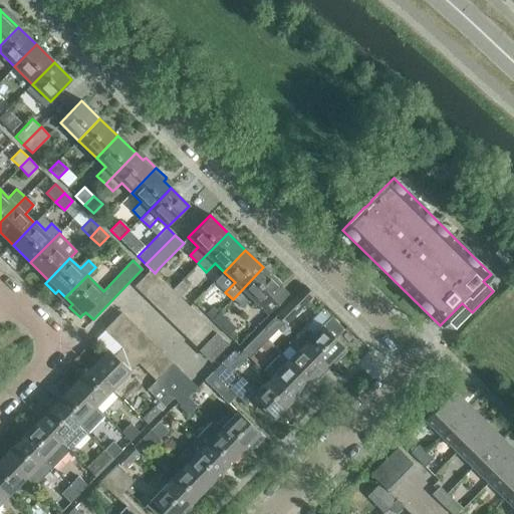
[(251,298),(260,307),(268,315),(288,294),(280,286),(281,285),(263,267),(233,299),(242,308),(251,298)]
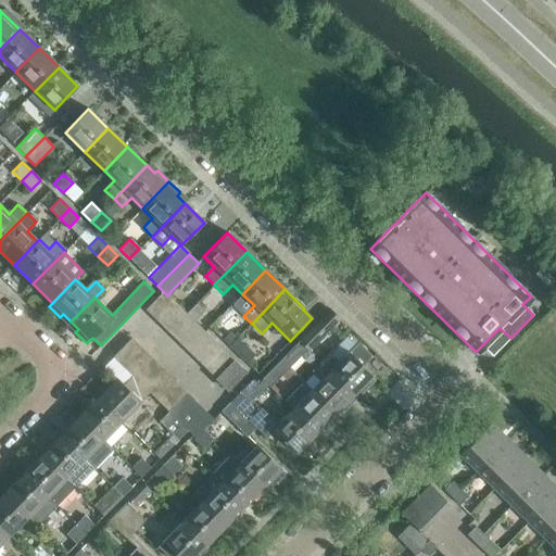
[(172,300),(167,295),(163,291),(144,310),(153,318),(172,300)]
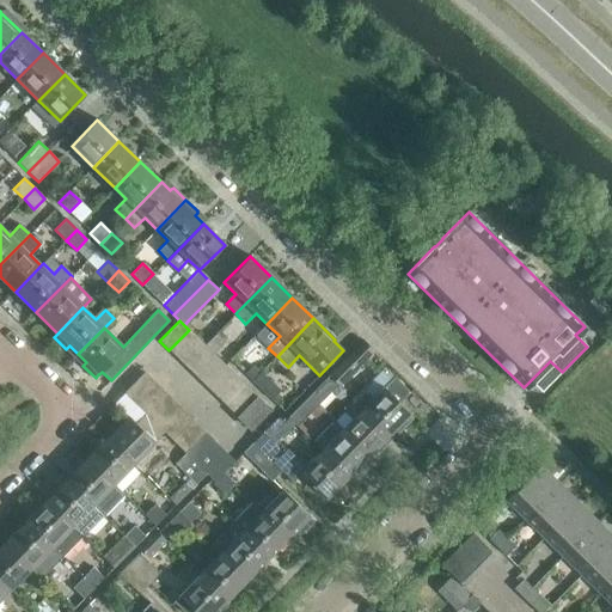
[(189,330),(169,350),(179,360),(199,340),(189,330)]
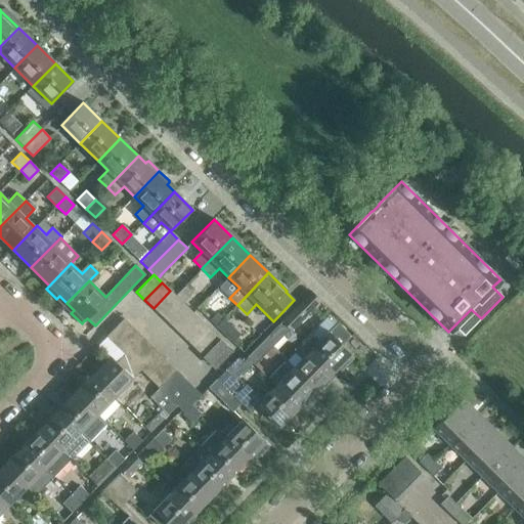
[(183,303),(187,299),(192,294),(185,287),(176,296),(179,299),(183,303)]
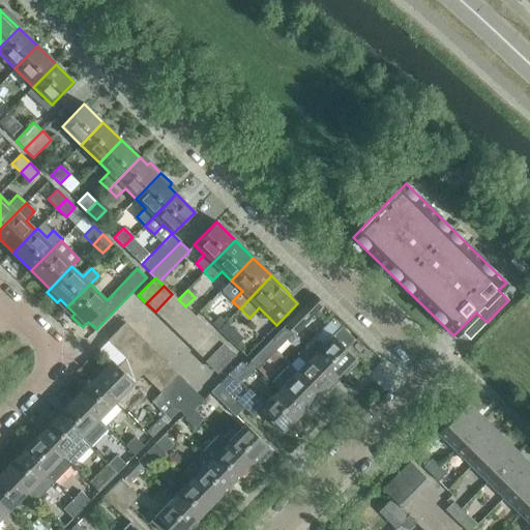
[(155,312),(164,320),(181,302),(178,299),(172,294),(155,312)]
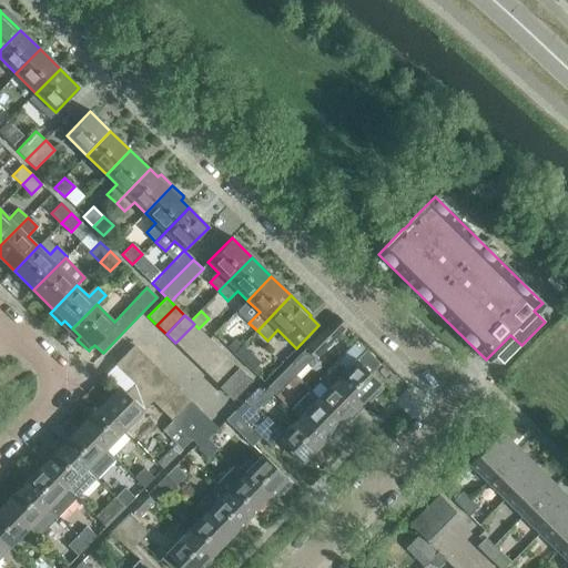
[(315,358),(334,338),(347,326),(337,316),(305,348),(315,358)]
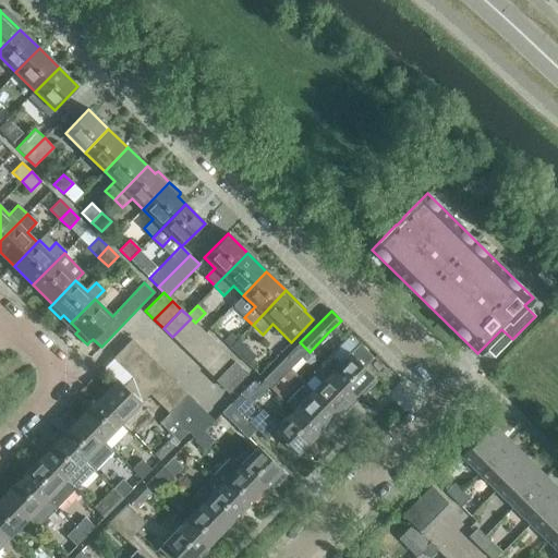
[(191,318),(172,337),(181,346),(199,327),(195,323),(191,318)]
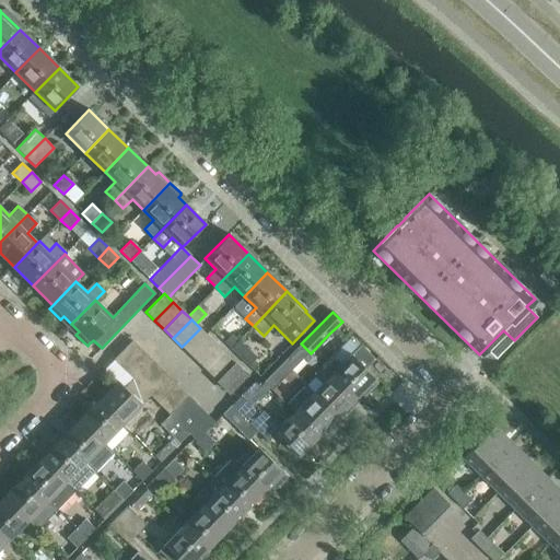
[(200,328),(182,347),(190,356),(209,337),(200,328)]
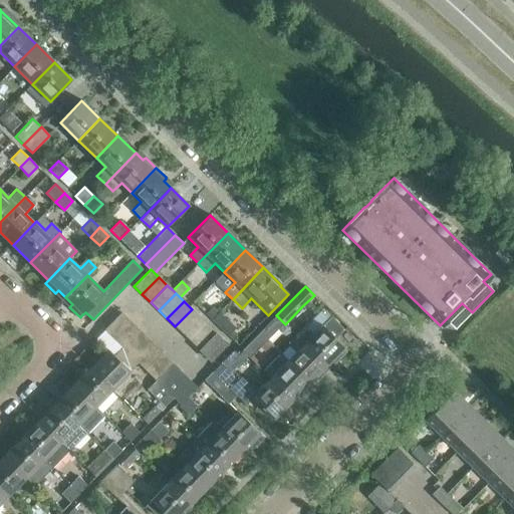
[(175,326),(183,334),(200,317),(192,309),(175,326)]
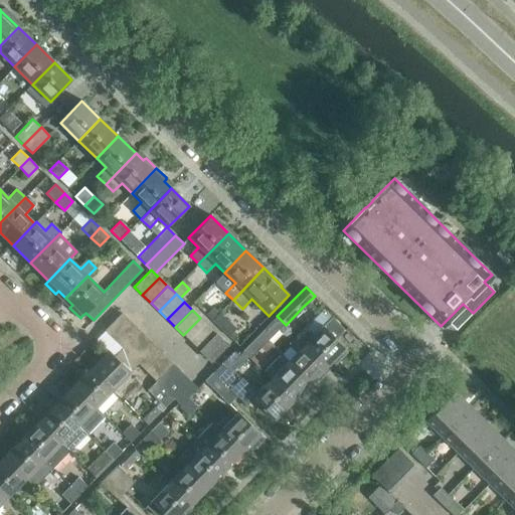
[(104,330),(110,336),(115,340),(119,345),(136,328),(121,313),(104,330)]
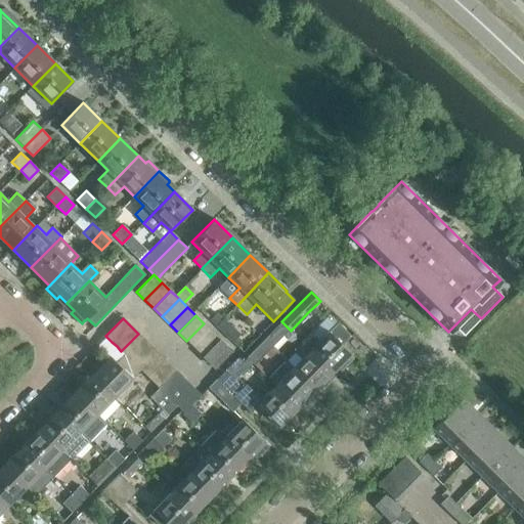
[(271,350),(279,341),(291,331),(281,321),(262,341),(271,350)]
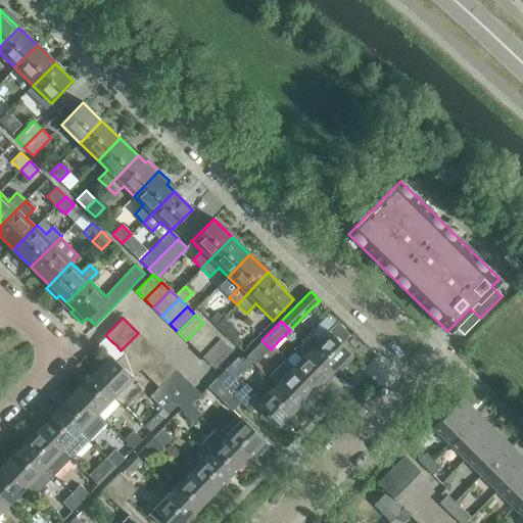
[(350,335),(336,322),(318,341),(308,332),(299,343),(307,351),(330,373),(339,364),(342,367),(351,358),(348,354),(350,352),(341,344),(350,335)]
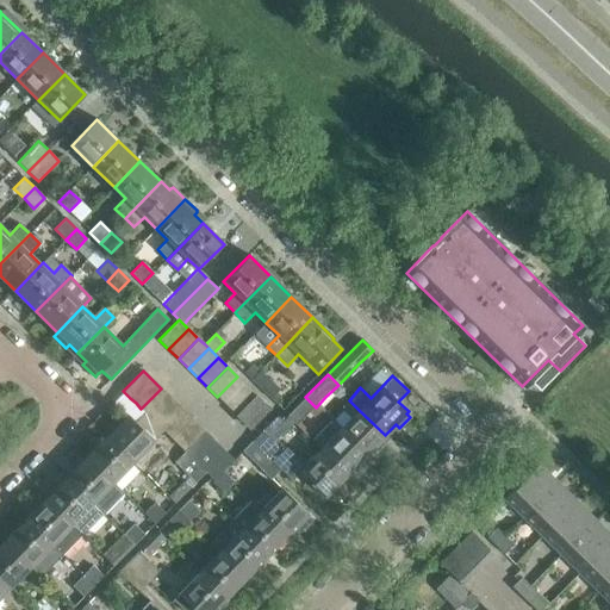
[(237,377),(217,397),(228,406),(247,386),(237,377)]
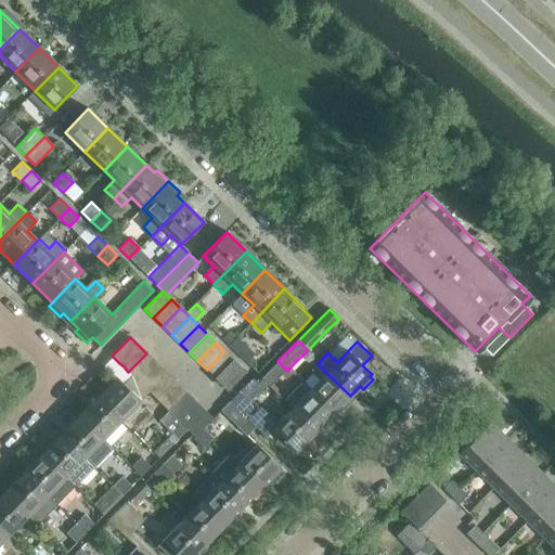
[(216,379),(233,361),(234,360),(224,351),(207,370),(216,379)]
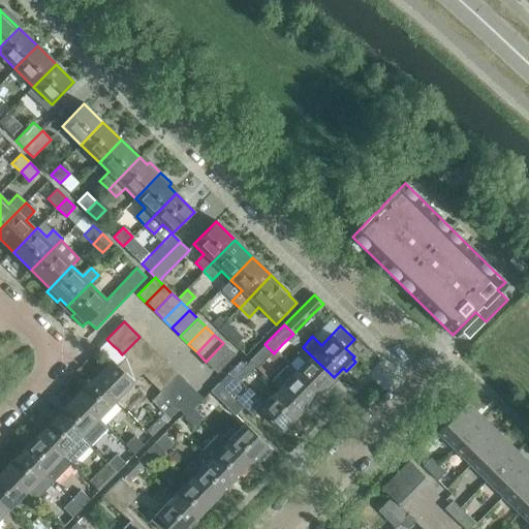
[(128,361),(131,364),(148,345),(139,337),(122,354),(128,361)]
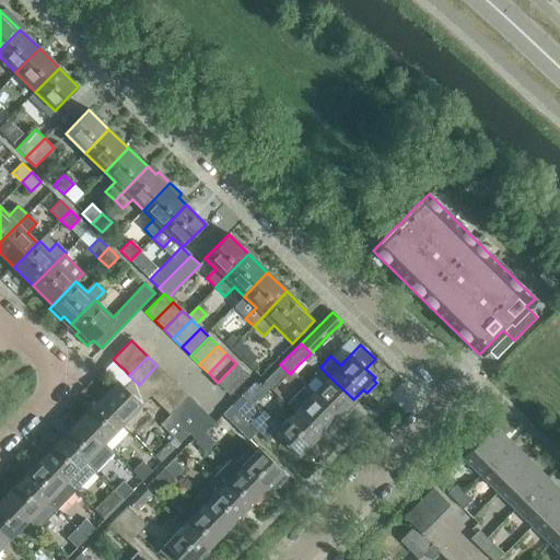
[(218,383),(229,394),(246,376),(235,364),(218,383)]
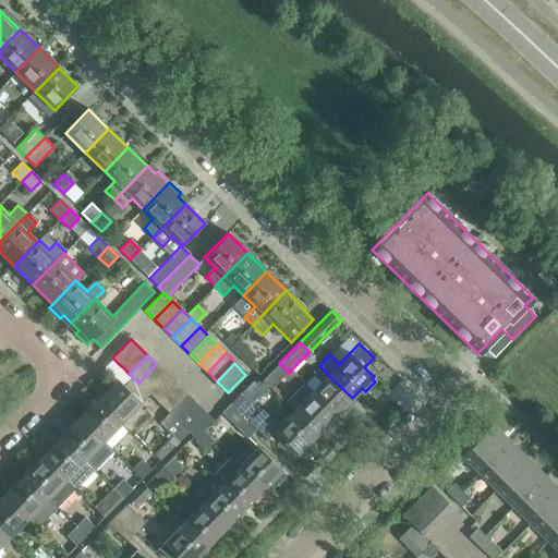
[(279,381),(289,373),(279,363),(270,373),(279,381)]
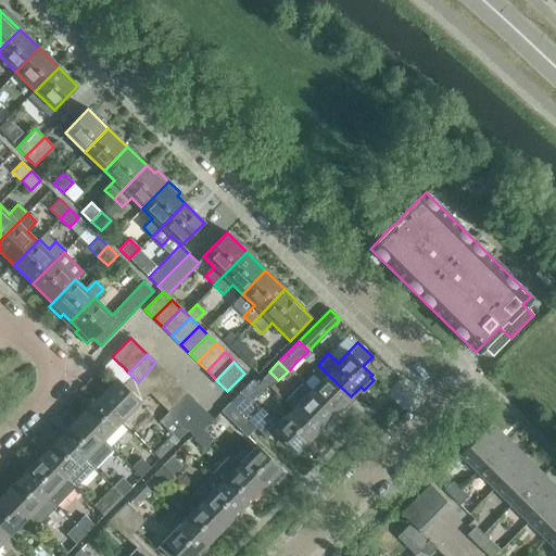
[(155,363),(138,382),(147,391),(165,373),(155,363)]
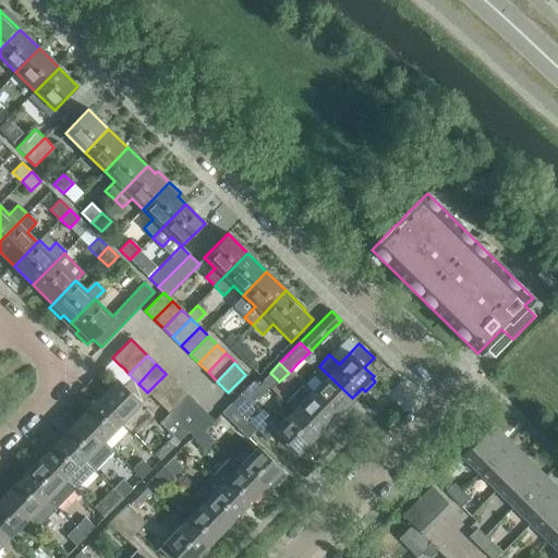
[(352,398),(328,375),(319,366),(313,372),(322,381),(311,393),(334,416),(337,414),(340,417),(349,409),(346,405),(352,398)]
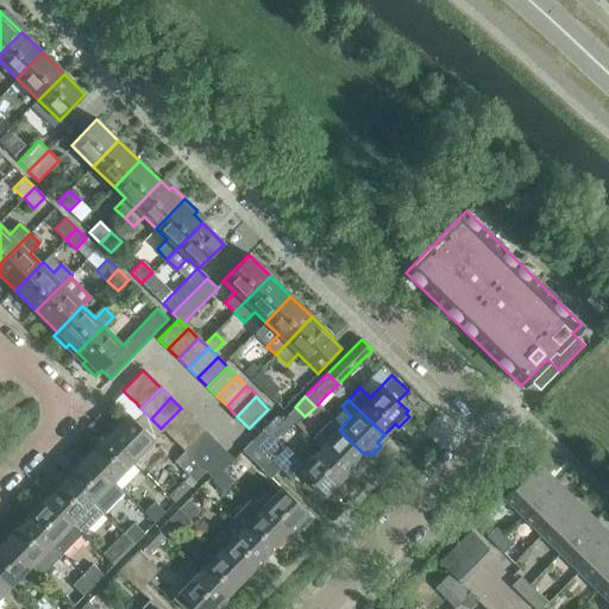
[(161,428),(163,431),(171,438),(192,418),(181,408),(161,428)]
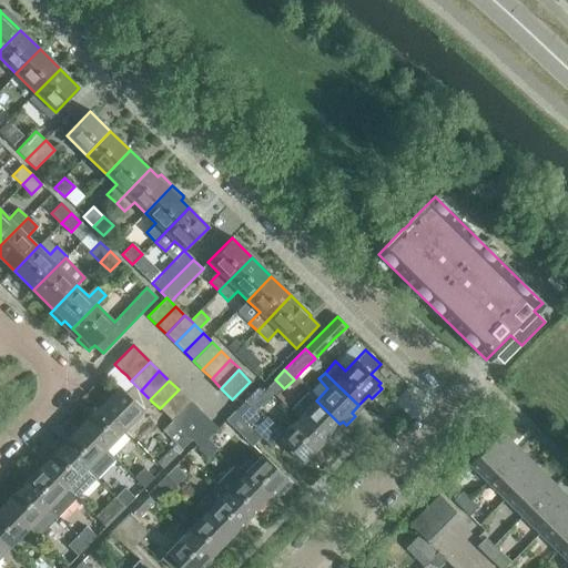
[(152,402),(150,399),(141,391),(138,387),(129,396),(119,386),(100,406),(124,429),(123,430),(134,442),(143,434),(131,423),(152,402)]
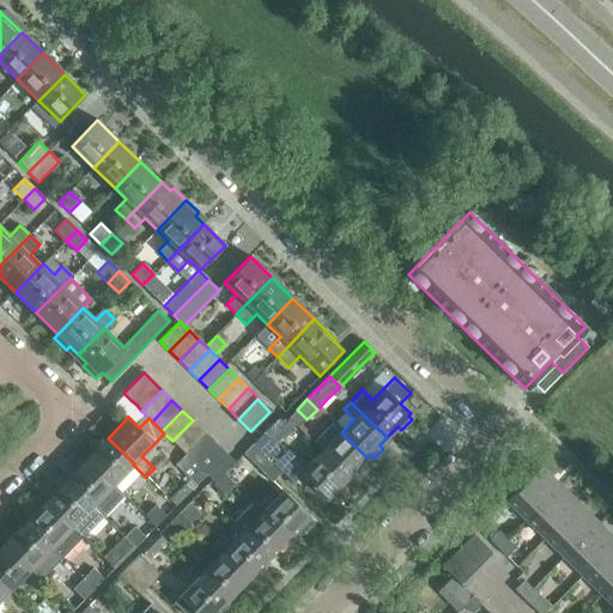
[(173,441),(184,453),(204,432),(193,420),(173,441)]
